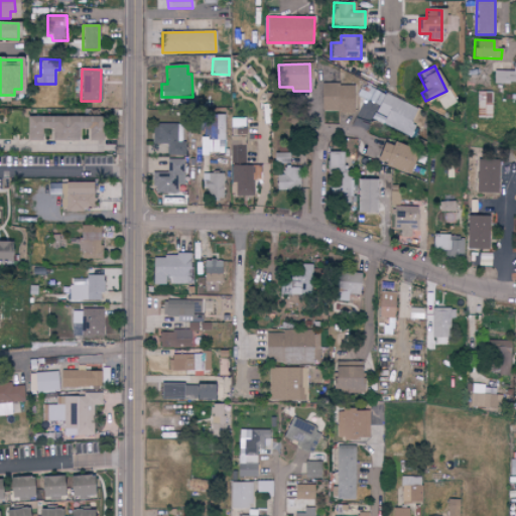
[(320,85),(320,112),(354,113),(354,86),(320,85)]
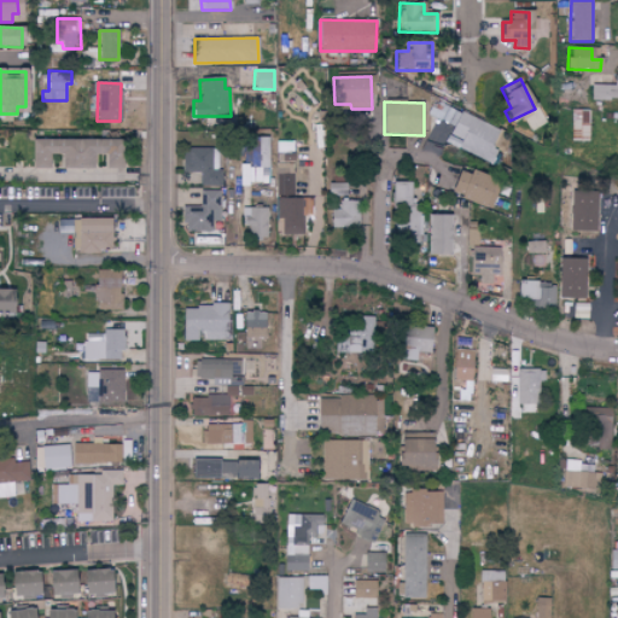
[(501,130),(458,110),(456,115),(445,110),(433,135),(494,163),(500,150),(494,147),(501,130)]
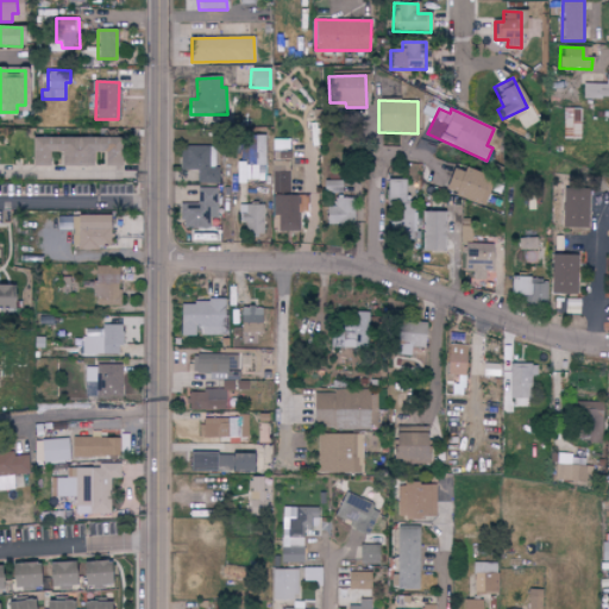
[(515,117),(522,130),(538,121),(531,108),(515,117)]
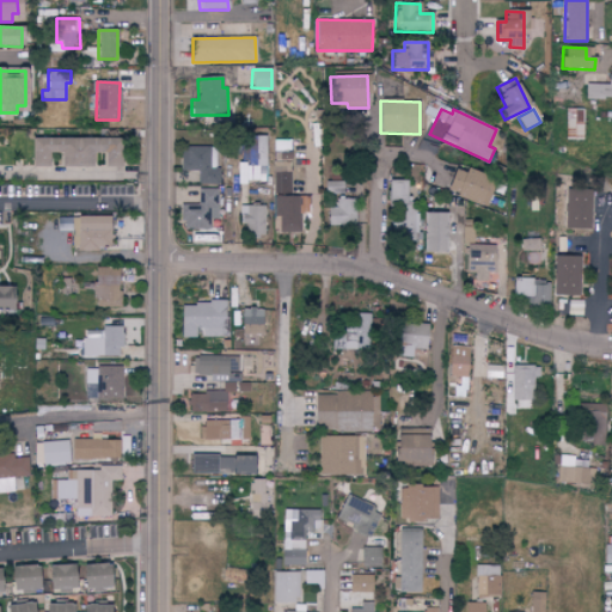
[(582,110),(565,109),(565,140),(582,141),(582,110)]
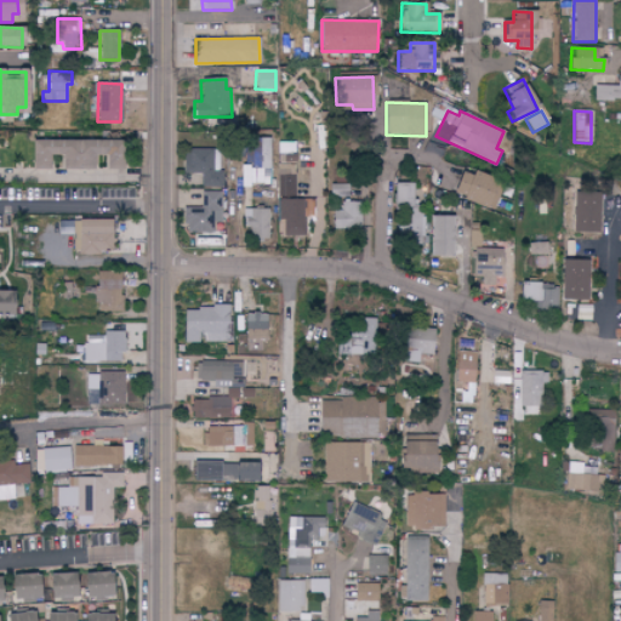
[(120,141),(29,141),(29,170),(46,170),(46,155),(58,155),(58,169),(96,169),(96,157),(102,157),(102,170),(120,170),(120,141)]
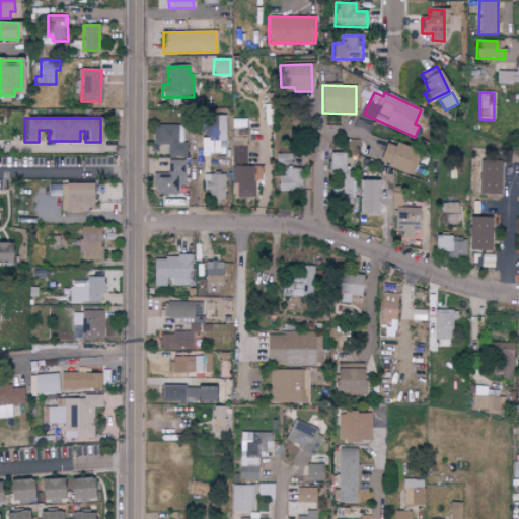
[(225,141),(225,118),(205,119),(205,139),(209,139),(209,154),(220,154),(220,141),(225,141)]
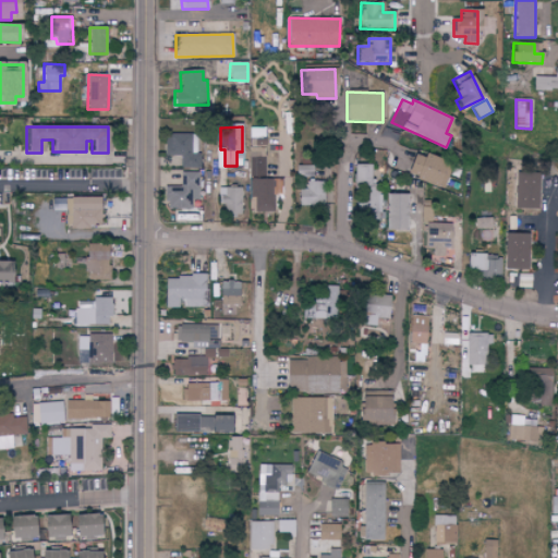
[(264,128),(249,128),(250,147),(265,147),(264,128)]
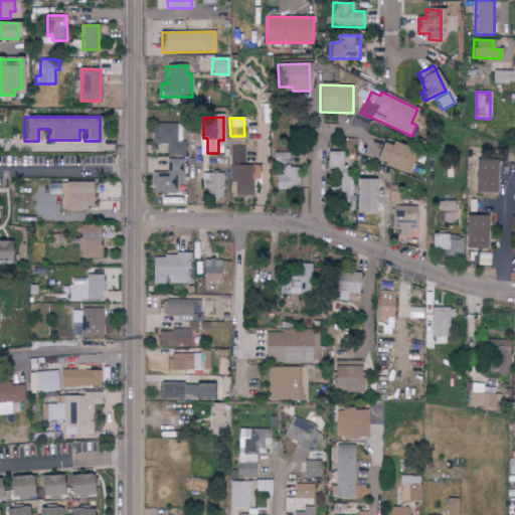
[(152,144),(170,145),(169,155),(183,156),(184,126),(153,125),(152,144)]
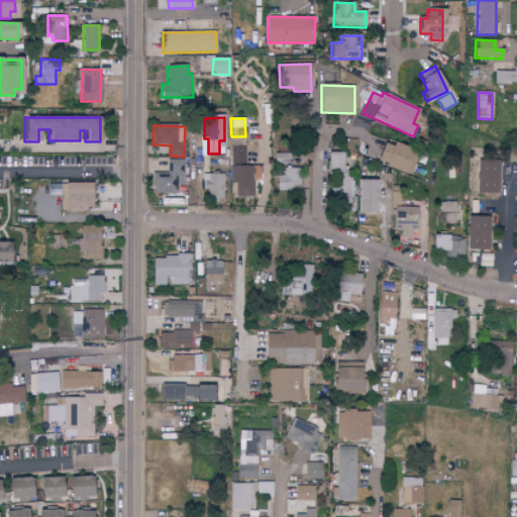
[(245,137),(231,137),(231,163),(245,164),(245,137)]
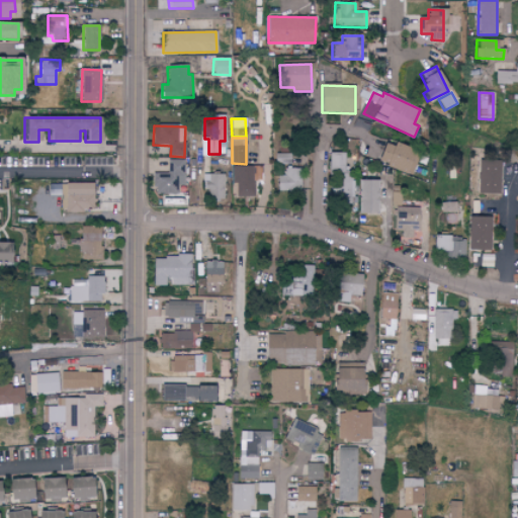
[(405,172),(412,149),(394,144),(393,147),(381,144),(376,164),(405,172)]
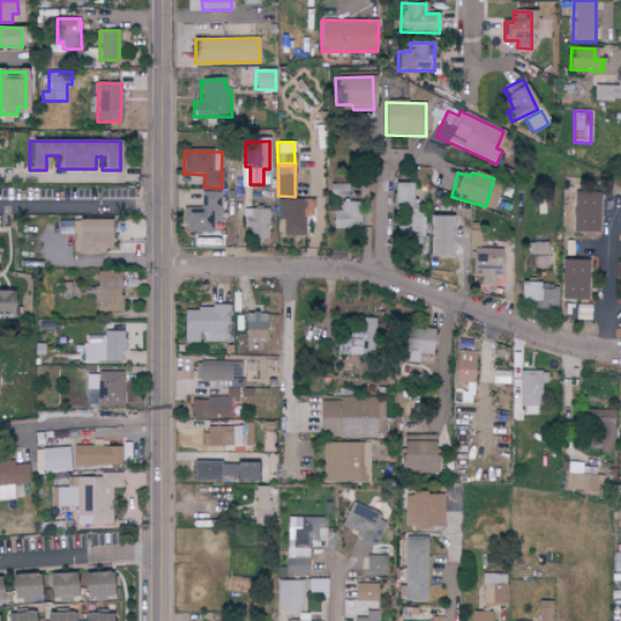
[(331,184),(331,197),(351,197),(351,184),(331,184)]
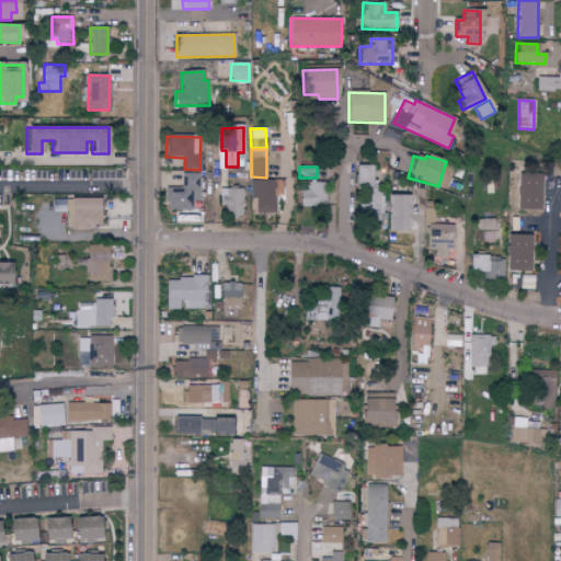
[(446,190),(453,172),(445,170),(438,187),(446,190)]
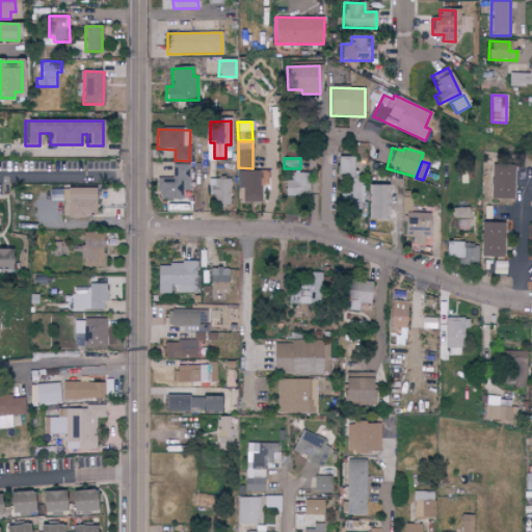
[(184,200),(184,190),(191,190),(192,164),(173,164),(173,179),(159,179),(159,200),(184,200)]
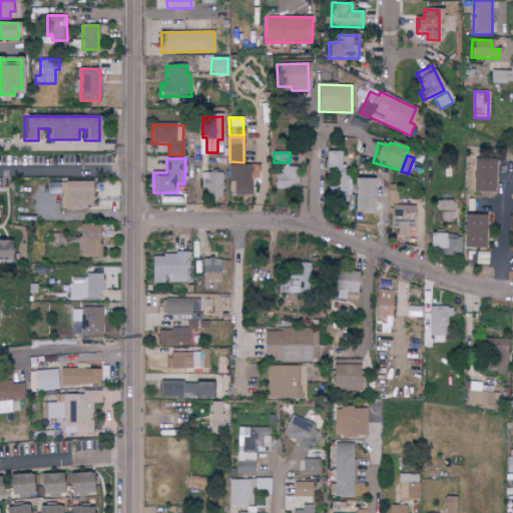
[(495,159),(473,160),(474,192),(496,192),(495,159)]
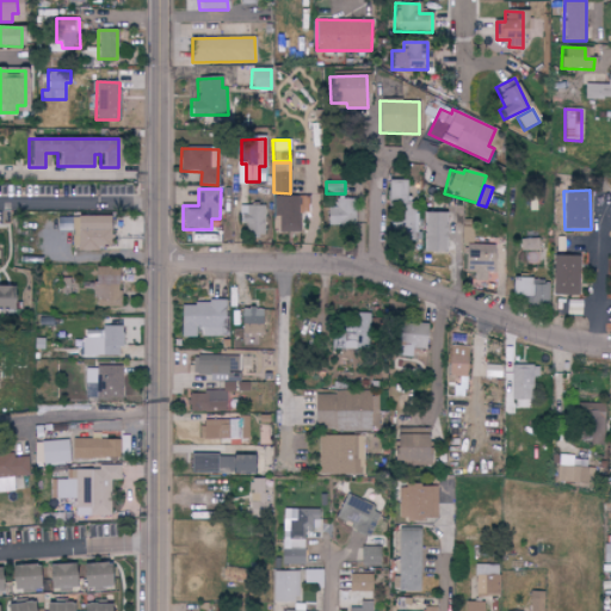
[(300,197),(275,197),(273,216),(279,216),(279,232),(300,233),(300,197)]
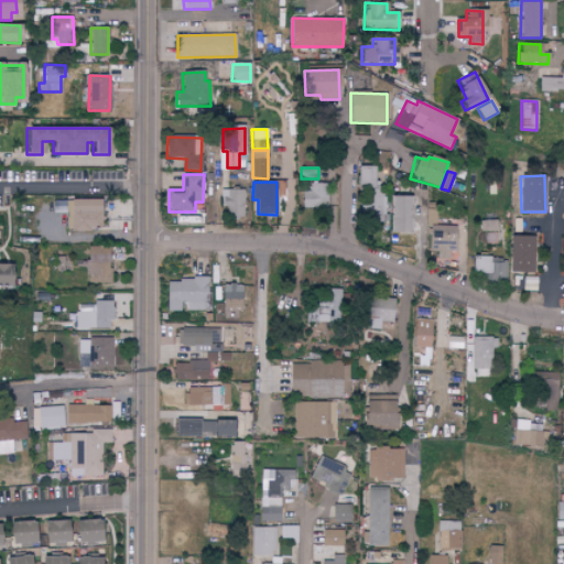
[(329,184),(312,184),(312,192),(304,192),(304,208),(329,207),(329,184)]
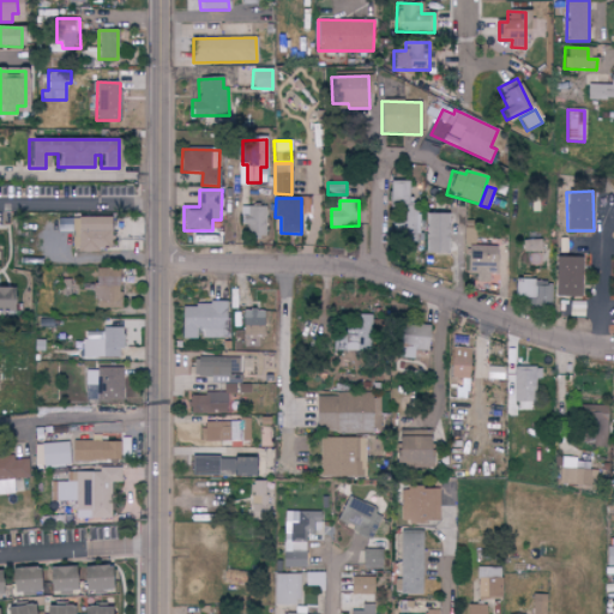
[(265,208),(241,206),(241,226),(247,226),(247,235),(265,235),(265,208)]
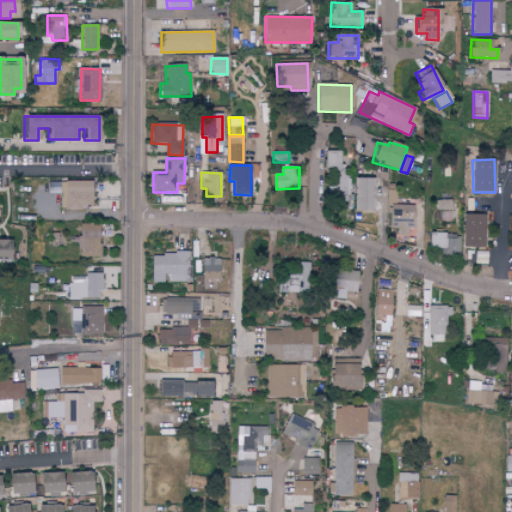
[(370,178),(353,178),(354,212),(371,212),(370,178)]
